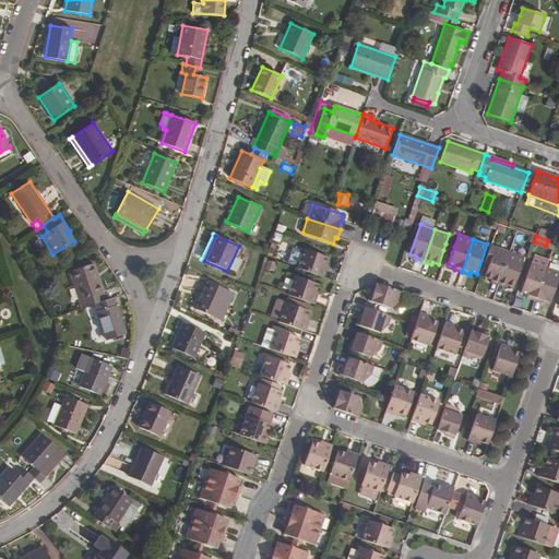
[(235,274),(246,249),(239,246),(227,271),(235,274)]
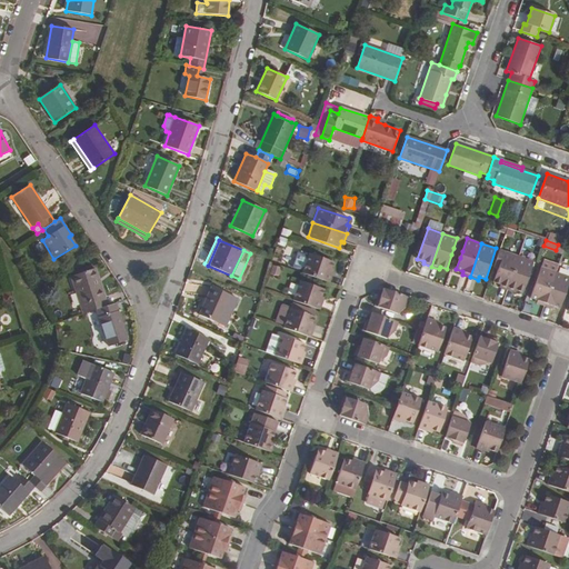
[(519,257),(505,251),(500,250),(495,267),(498,269),(493,282),(500,286),(499,288),(508,290),(519,257)]
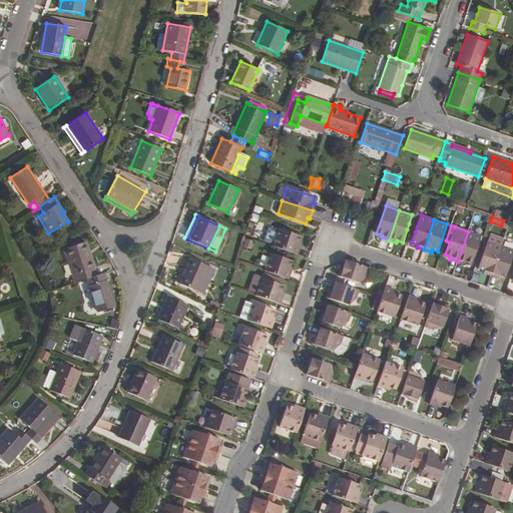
[(273,244),(278,230),(269,227),(264,241),(273,244)]
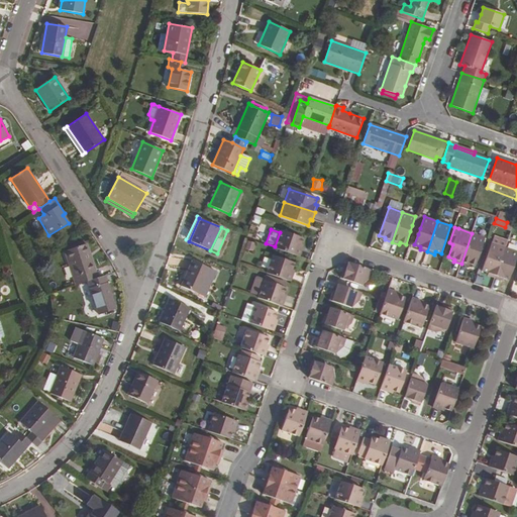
[(275,246),(275,248),(299,256),(302,249),(299,248),(300,244),(302,238),(281,230),(280,232),(275,246)]
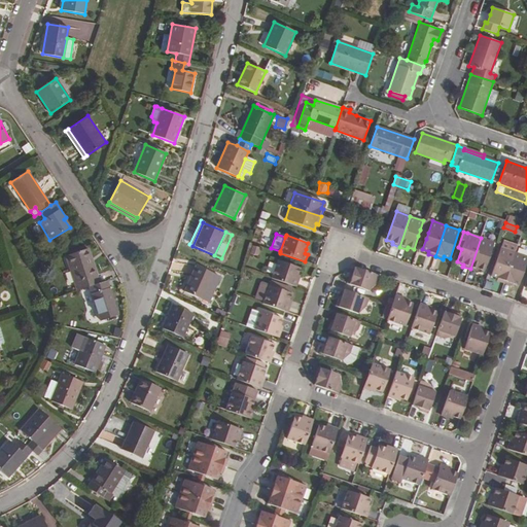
[(481,238),(470,269),(478,272),(479,270),(485,272),(495,243),(481,238)]
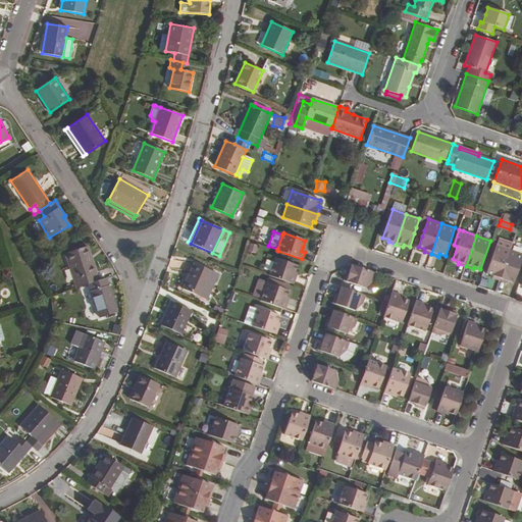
[(258,246),(251,244),(248,252),(255,254),(258,246)]
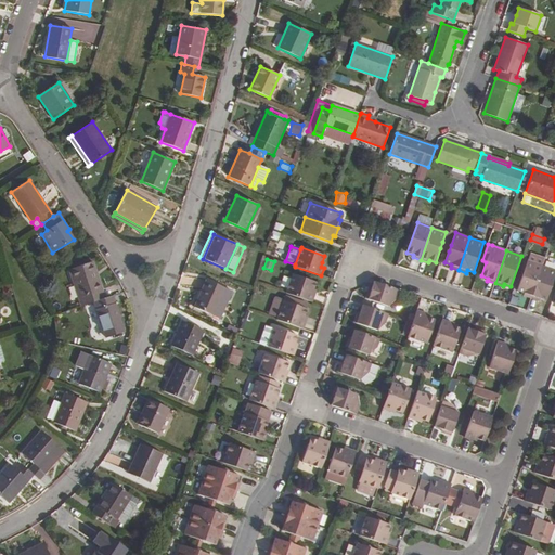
[(524,296),(531,298),(542,266),(528,260),(517,291),(525,293),(524,296)]
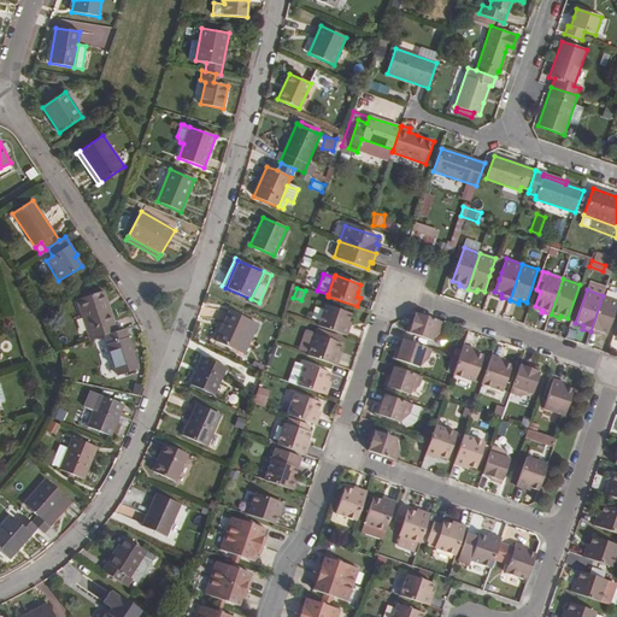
[(104,291),(77,300),(90,340),(105,335),(117,331),(104,291)]
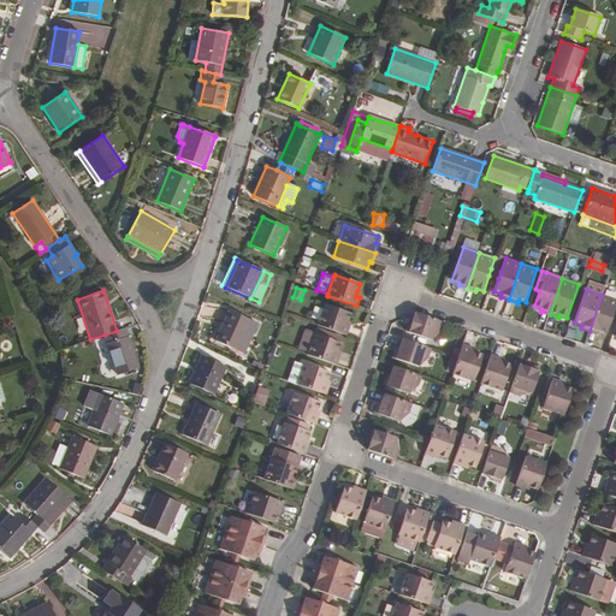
[(615,300),(602,295),(590,331),(598,335),(599,331),(606,333),(615,306),(615,300)]
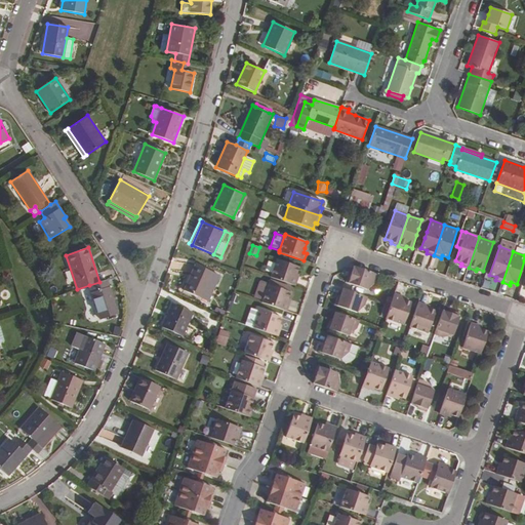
[(277,259),(271,278),(295,286),(297,279),(295,278),(296,274),(299,268),(277,259)]
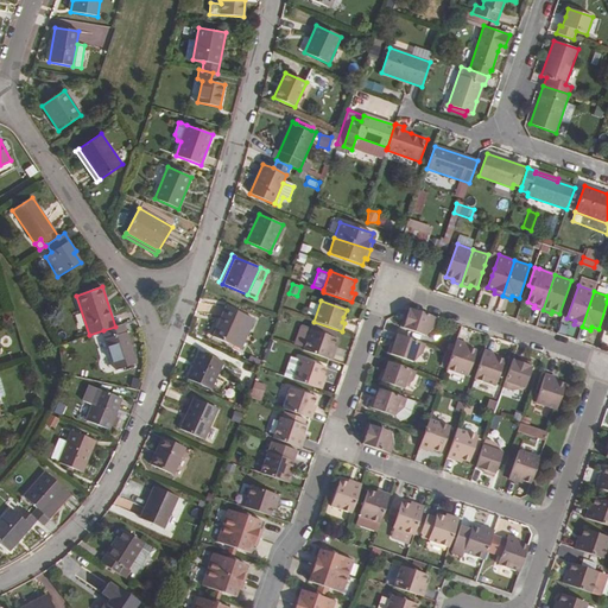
[(226,306),(213,336),(240,349),(254,318),(226,306)]
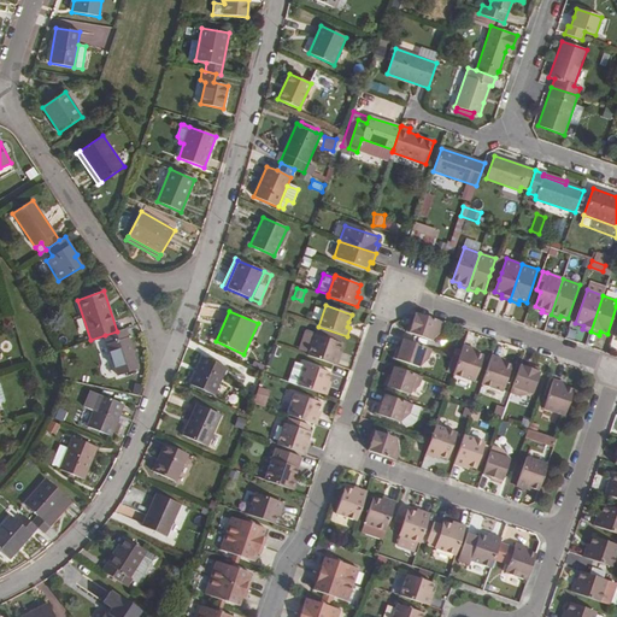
[(409,324),(405,331),(430,341),(441,331),(444,323),(415,313),(412,322),(411,324),(409,324)]
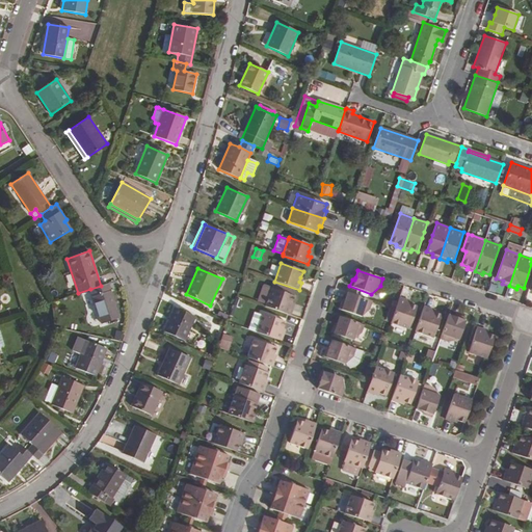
[(229,282),(222,278),(210,306),(216,308),(229,282)]
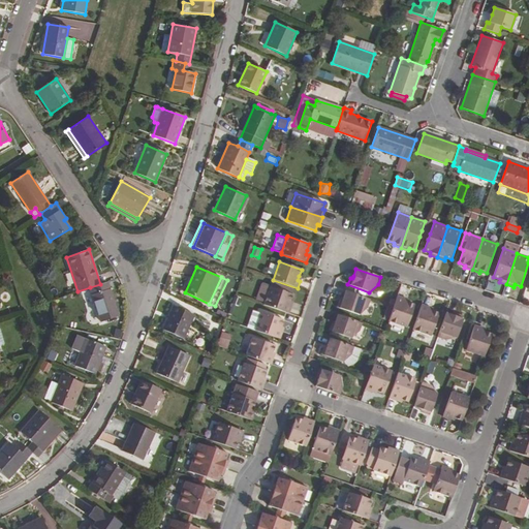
[(100,284),(90,287),(100,322),(119,316),(107,282),(100,284)]
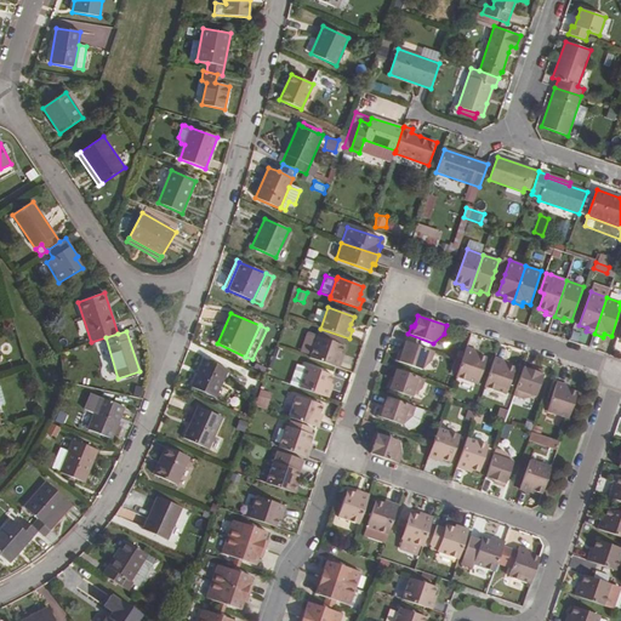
[(311,355),(309,358),(339,369),(342,359),(339,358),(340,354),(343,346),(341,346),(337,345),(340,339),(322,332),(320,339),(317,337),(311,355)]
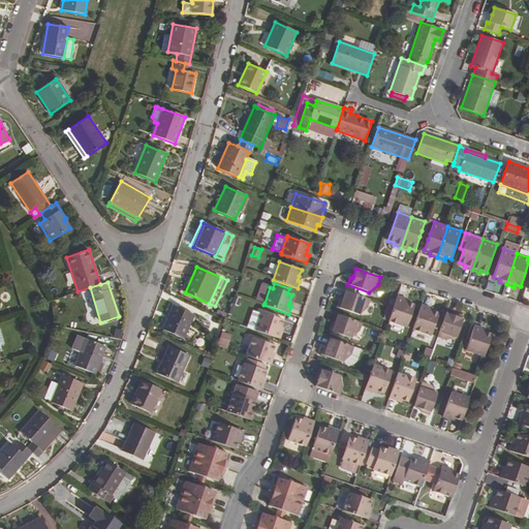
[(260,284),(255,300),(265,303),(270,287),(260,284)]
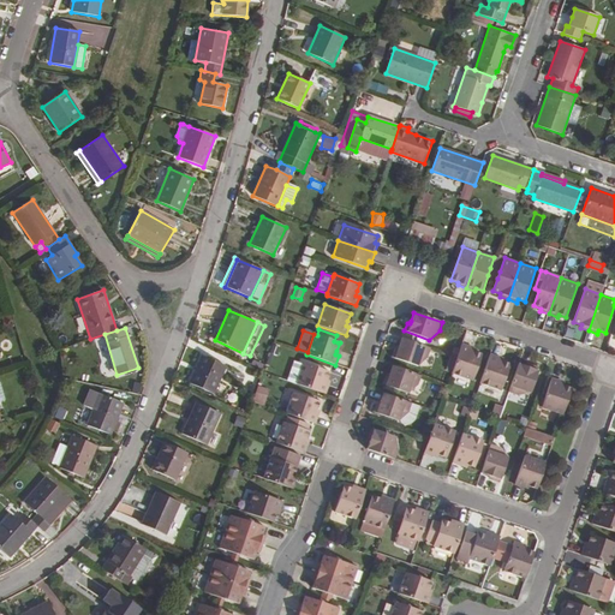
[(394,350),(392,357),(417,366),(427,358),(430,348),(401,339),(399,347),(398,351),(394,350)]
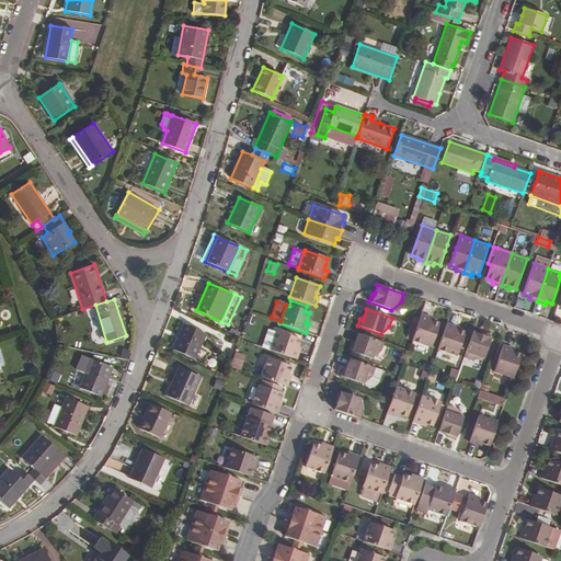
[(412,339),(412,341),(431,347),(439,323),(432,320),(428,319),(428,317),(421,313),(416,325),(412,339)]
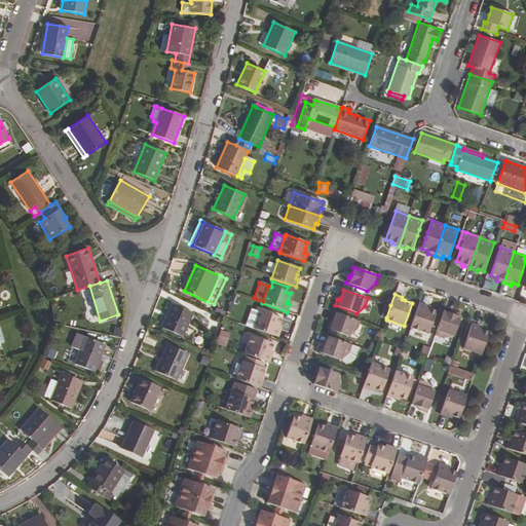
[(419,302),(410,328),(428,334),(437,311),(429,308),(425,307),(426,305),(419,302)]
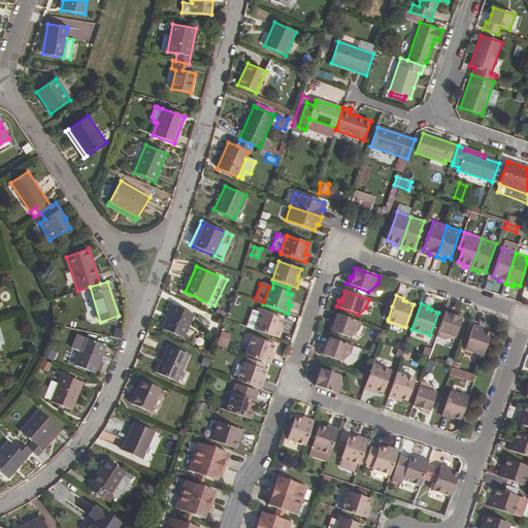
[(172,304),(162,329),(183,338),(194,314),(172,304)]
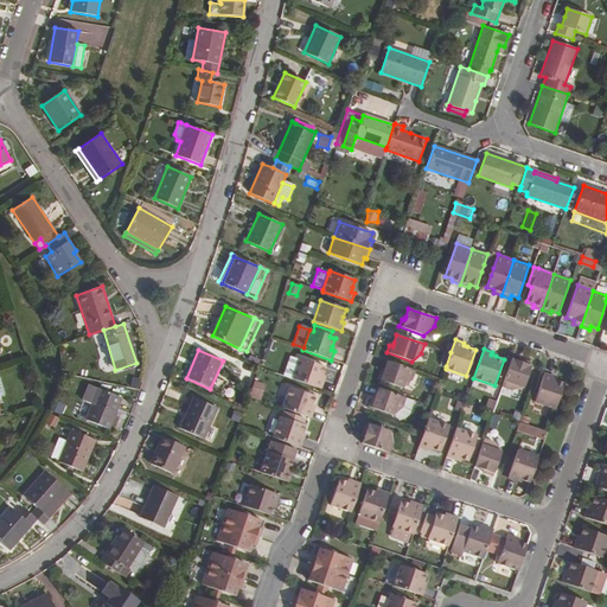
[(451,352),(445,351),(440,364),(446,366),(451,352)]
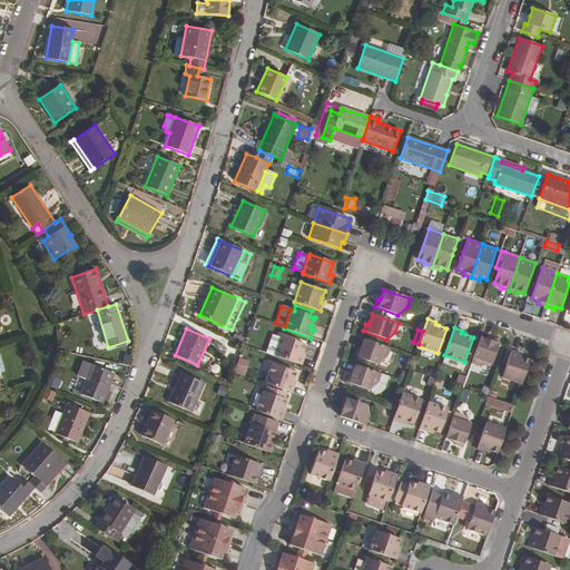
[(274,356),(279,337),(272,335),(265,353),(274,356)]
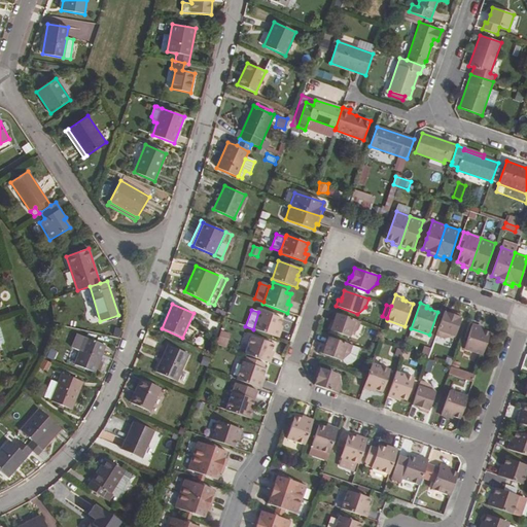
[(258,312),(253,329),(278,338),(281,330),(278,329),(282,319),(259,311),(258,312)]
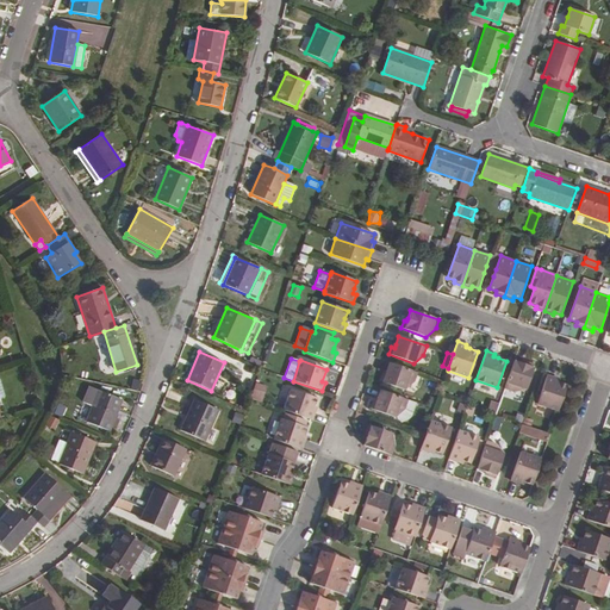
[(514,360),(504,388),(514,392),(527,390),(535,365),(527,361),(526,365),(523,363),(514,360)]
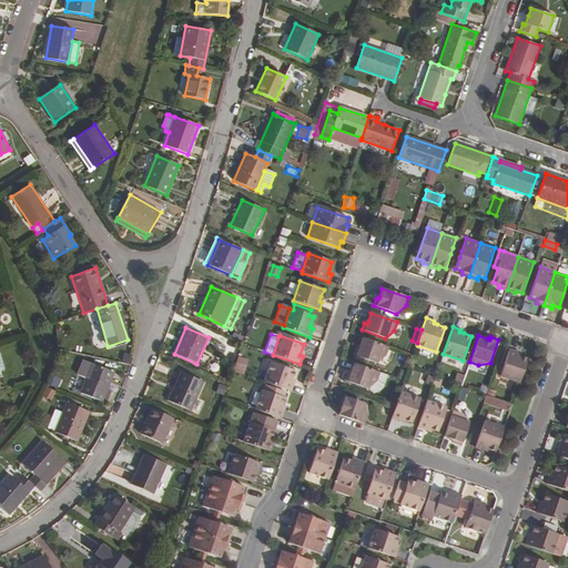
[(356,348),(353,355),(376,363),(385,356),(388,346),(362,338),(359,346),(358,350),(356,348)]
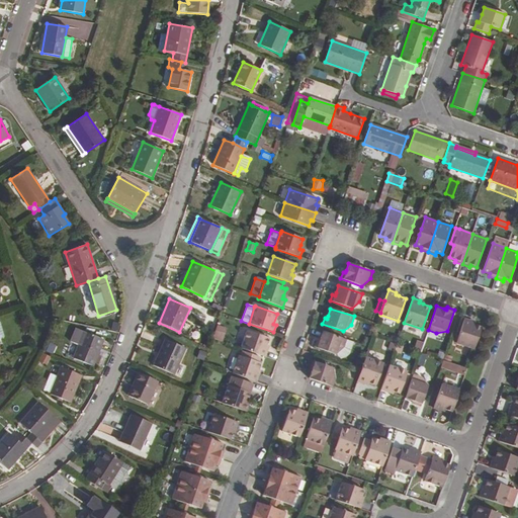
[(464,319),(456,343),(473,349),(482,327),(475,325),(470,323),(471,321),(464,319)]
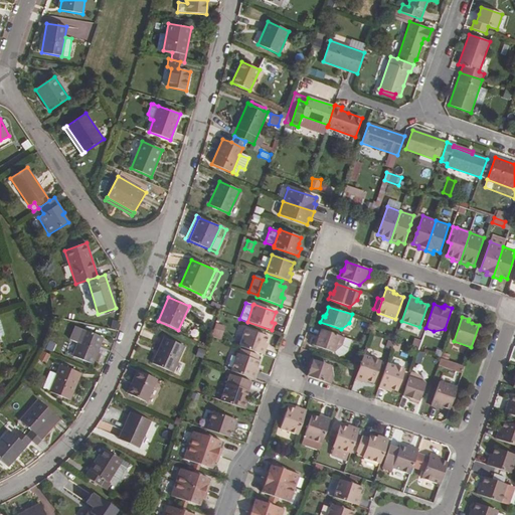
[(211,336),(221,339),(225,326),(216,323),(211,336)]
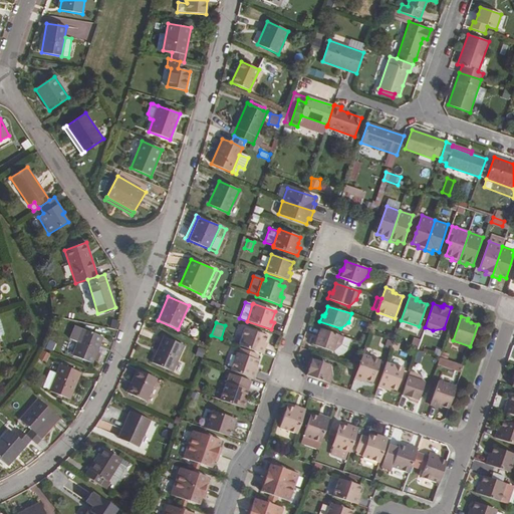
[(247,329),(244,328),(239,345),(263,354),(265,346),(263,346),(264,342),(267,335),(264,334),(265,330),(249,324),(247,329)]
